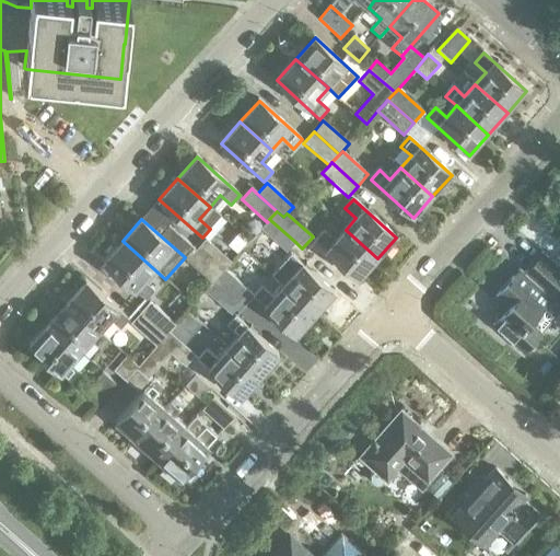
[(267,222),(260,230),(287,254),(295,242),(269,219),(267,222)]
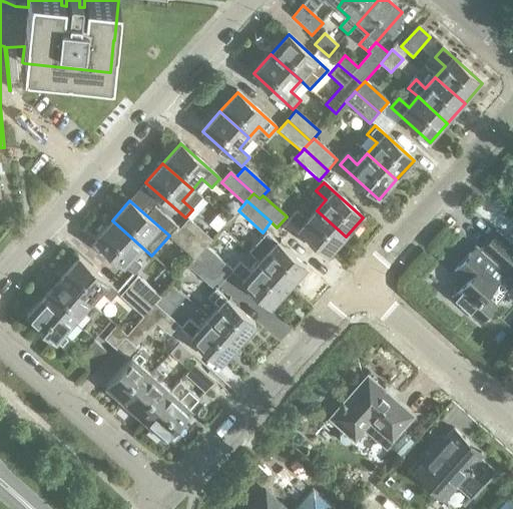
[(329,257),(346,236),(317,210),(307,221),(297,212),(289,221),(329,257)]
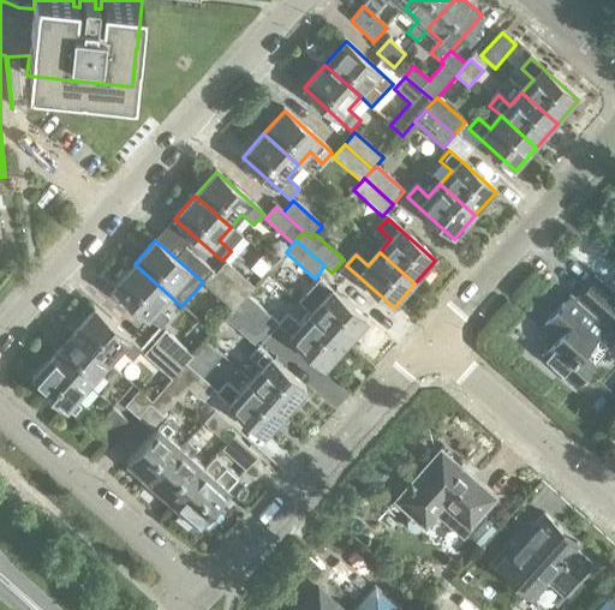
[(254,288),(226,263),(215,274),(244,299),(246,297),(254,288)]
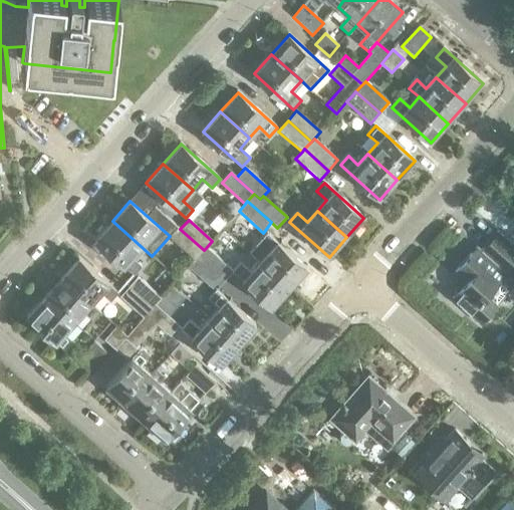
[(142,247),(112,221),(94,240),(135,275),(142,266),(132,258),(142,247)]
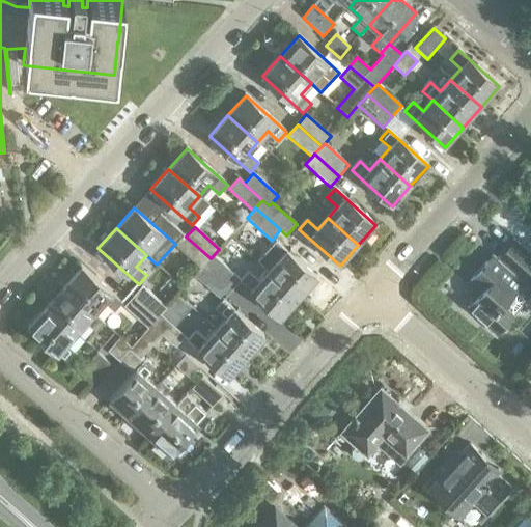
[(211,258),(186,237),(176,248),(200,270),(203,267),(211,258)]
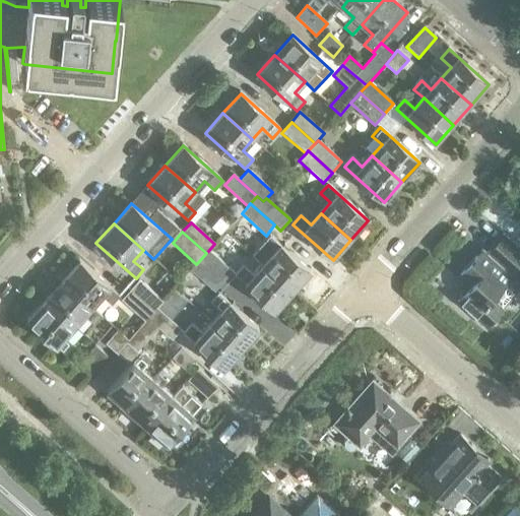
[(462,298),(457,303),(485,328),(519,289),(519,250),(504,236),(480,262),(476,259),(460,277),(467,283),(458,295),(462,298)]
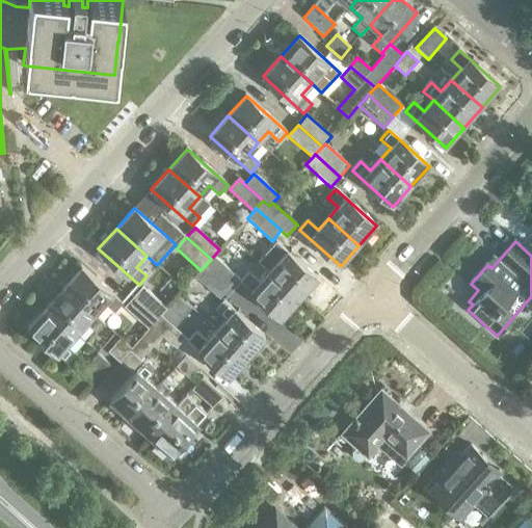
[(278,261),(269,272),(300,299),(318,280),(277,243),(269,253),(278,261)]
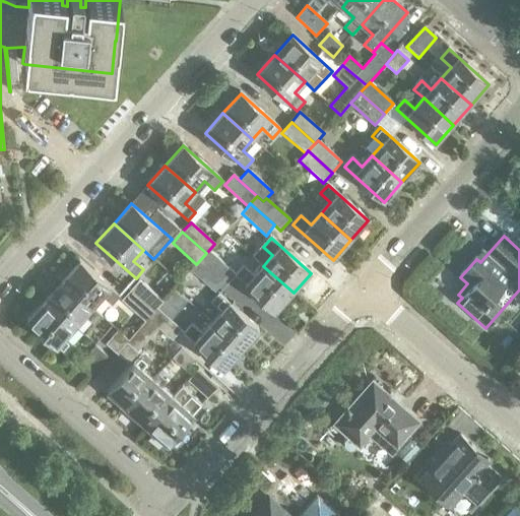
[(233,272),(208,251),(206,253),(199,261),(223,282),(233,272)]
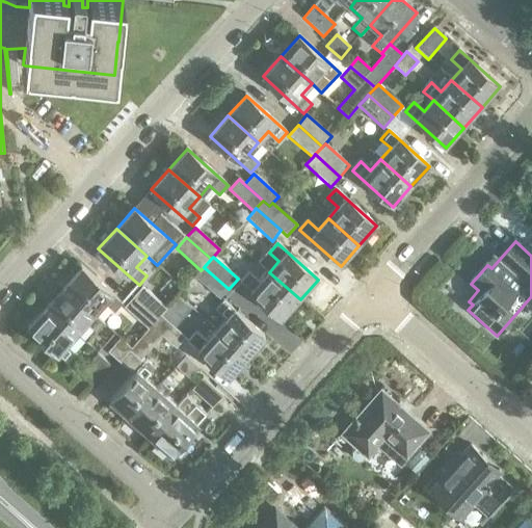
[(82,267),(63,288),(95,315),(104,304),(114,312),(123,304),(82,267)]
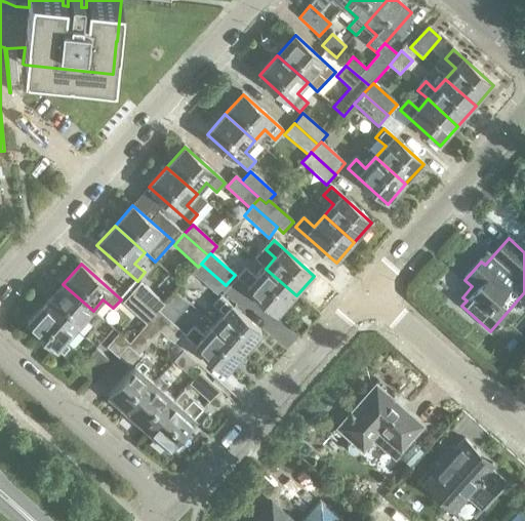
[(226,285),(201,264),(198,267),(192,273),(216,295),(226,285)]
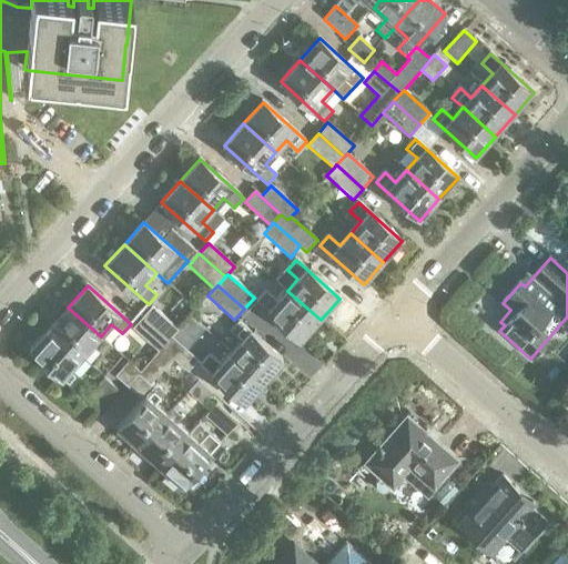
[(301,342),(321,320),(287,291),(276,303),(266,293),(257,303),(301,342)]
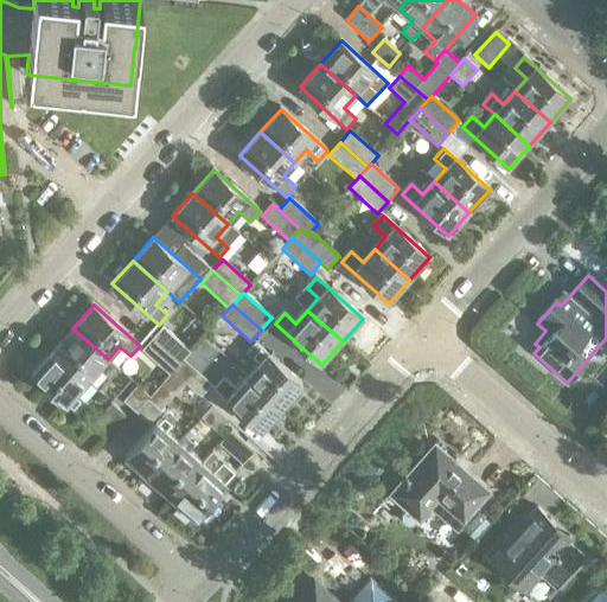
[(163,327),(152,339),(180,364),(184,360),(191,352),(163,327)]
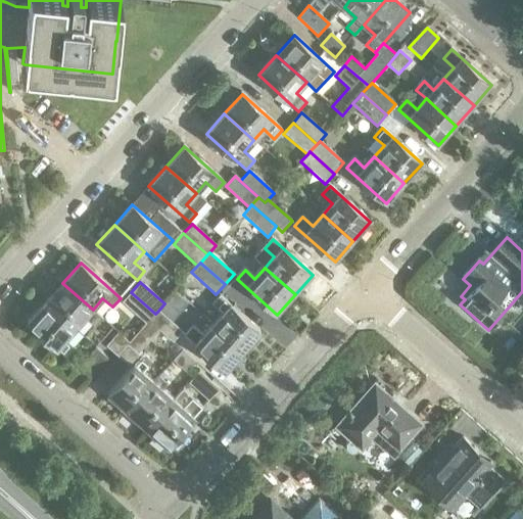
[(93,310),(62,283),(45,302),(75,329),(85,319),(95,328),(103,319),(93,310)]
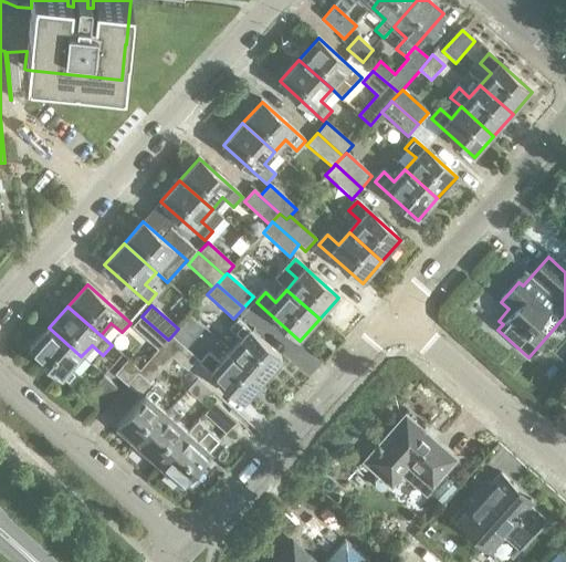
[(168,340),(142,316),(132,328),(157,351),(160,347),(168,340)]
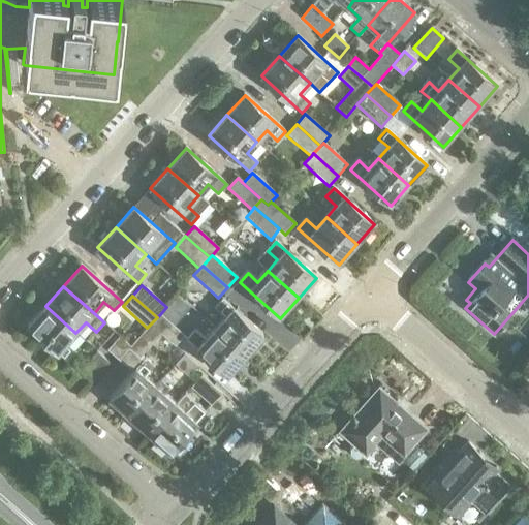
[(225,319),(215,330),(246,358),(263,337),(223,301),(215,310),(225,319)]
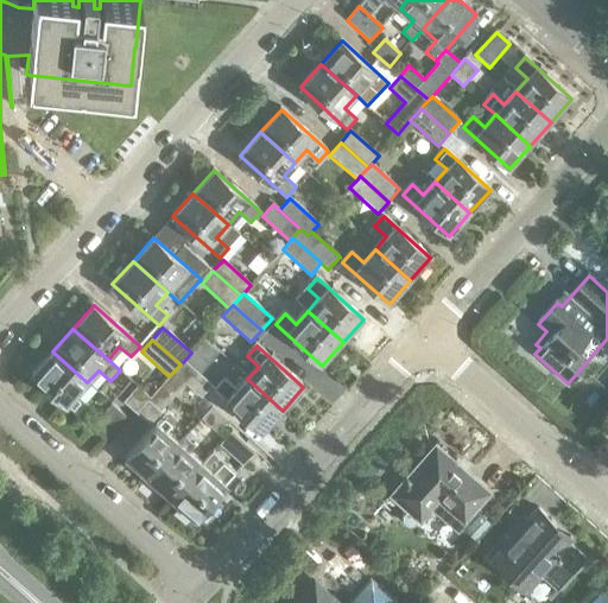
[(87,382),(52,351),(31,375),(78,417),(88,406),(76,395),(87,382)]
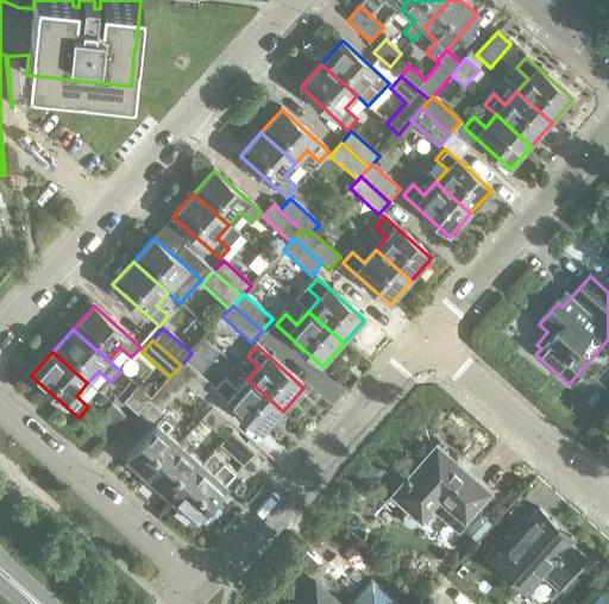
[(212,387),(184,362),(181,365),(173,373),(186,385),(201,400),(212,387)]
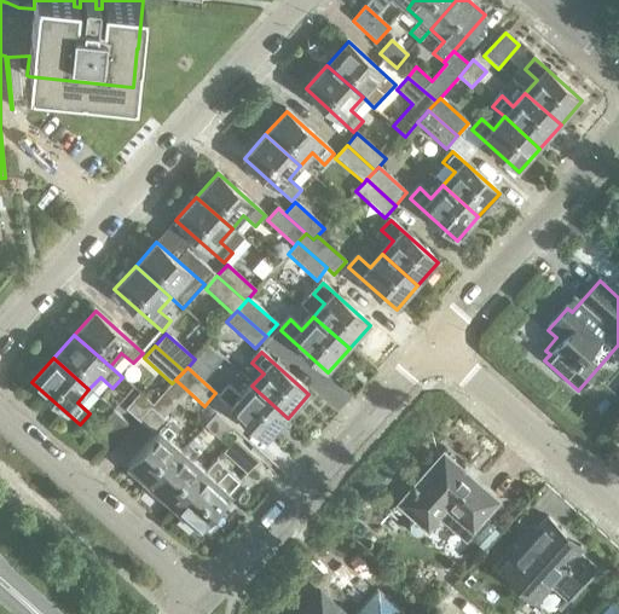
[(172,383),(152,405),(138,422),(155,438),(168,423),(163,418),(189,392),(175,380),(172,383)]
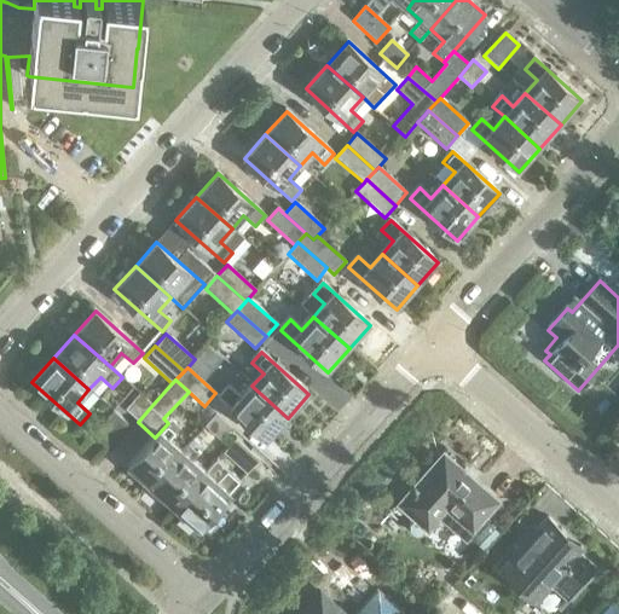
[(266,441),(288,418),(252,386),(241,399),(229,388),(219,399),(266,441)]
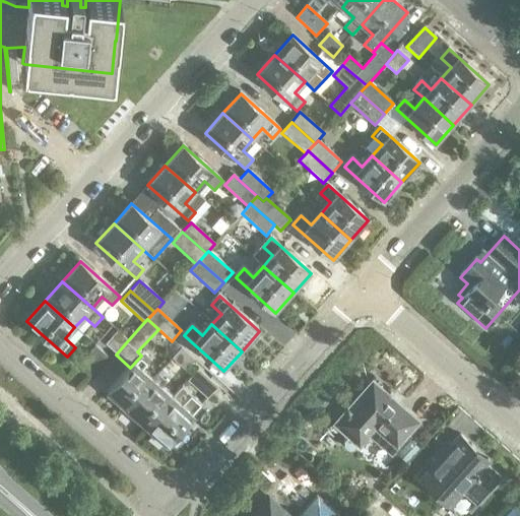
[(105,344),(116,355),(128,340),(117,331),(105,344)]
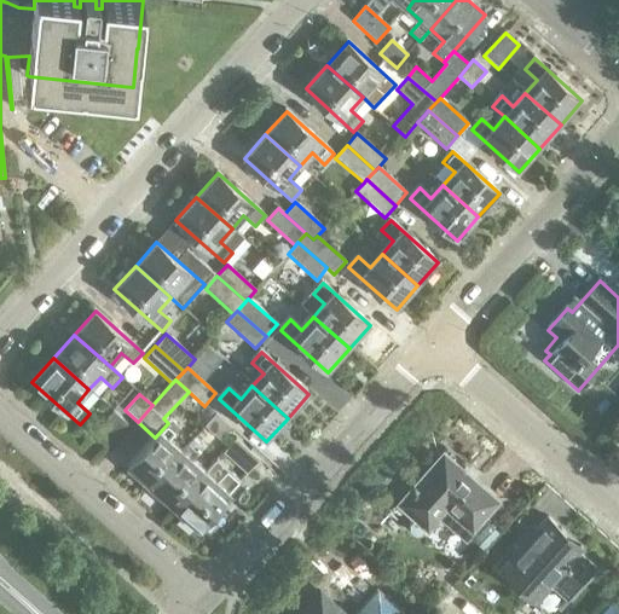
[(106,450),(128,426),(114,413),(92,436),(106,450)]
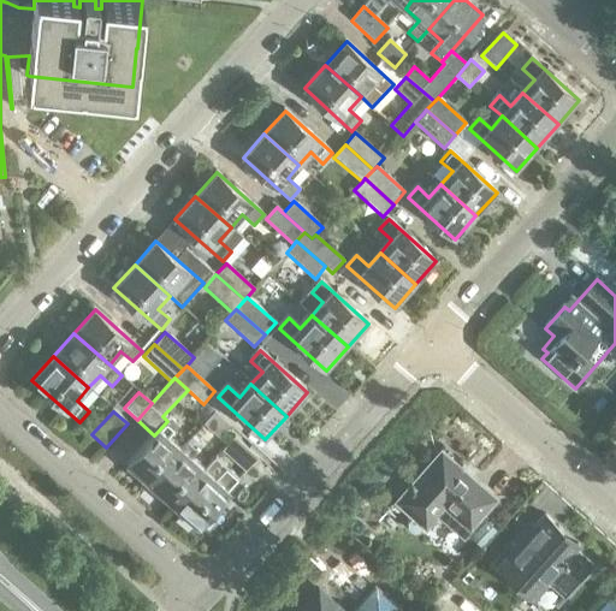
[(230,427),(214,413),(203,425),(219,439),(230,427)]
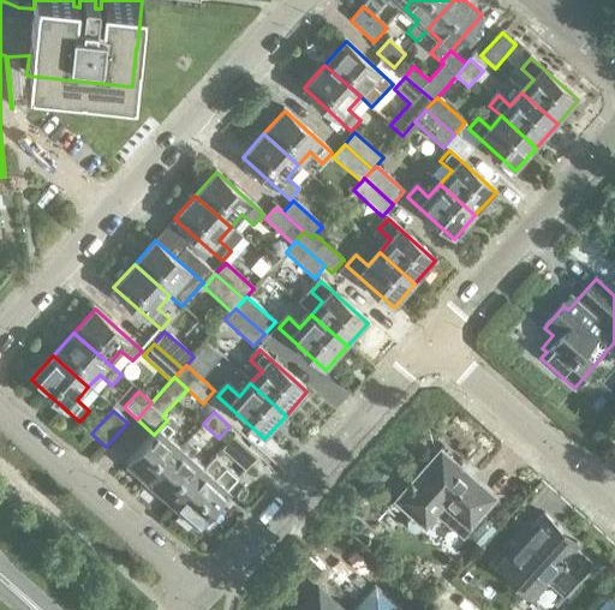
[(127,464),(151,485),(183,450),(169,438),(180,426),(169,417),(167,420),(154,435),(127,464)]
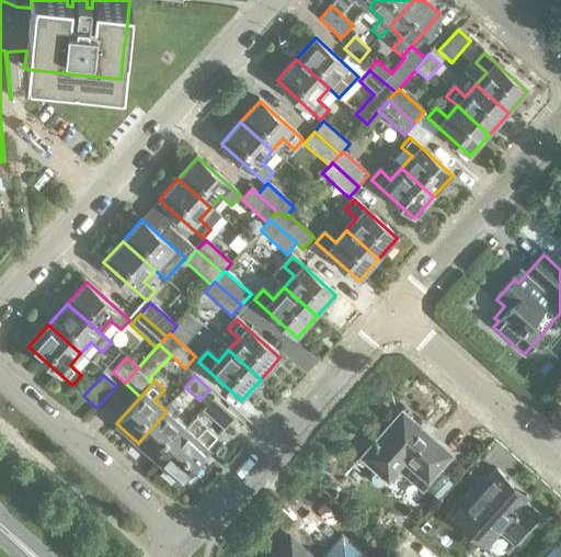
[(224,431),(235,418),(214,399),(202,411),(224,431)]
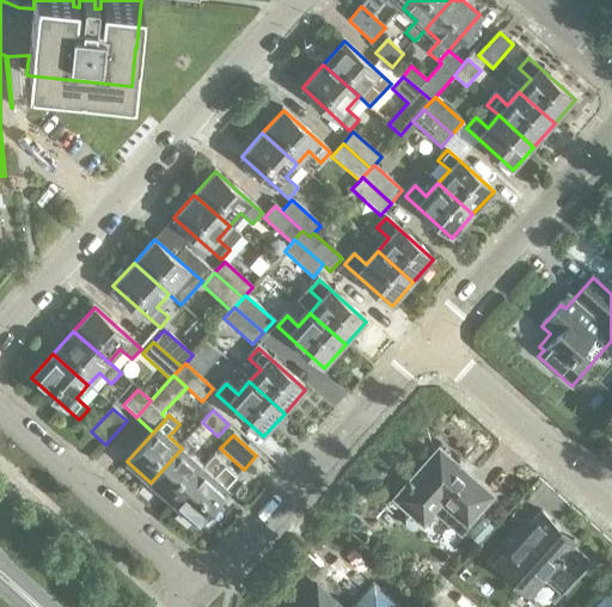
[(193,436),(182,448),(151,483),(173,503),(215,457),(213,455),(203,467),(193,458),(203,446),(193,436)]
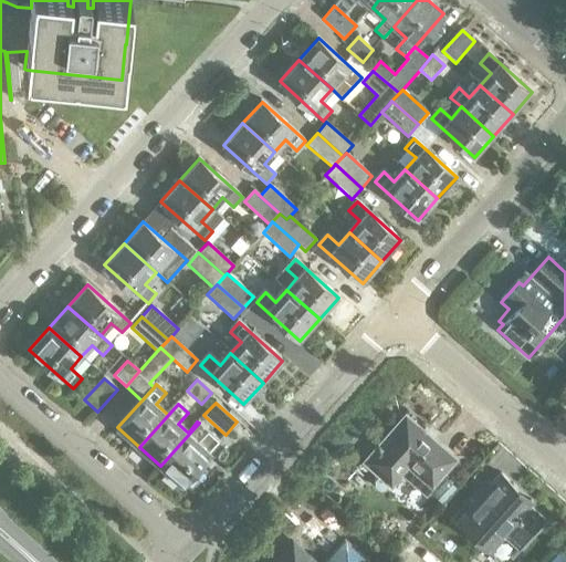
[(367,461),(380,475),(376,479),(376,486),(381,489),(387,488),(391,484),(392,485),(410,465),(433,486),(457,460),(407,416),(367,461)]
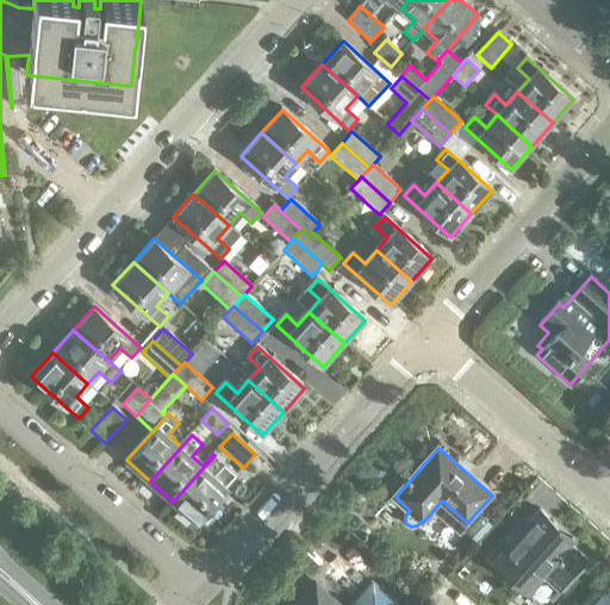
[(215,455),(173,501),(197,523),(238,476),(228,467),(226,467),(215,455)]
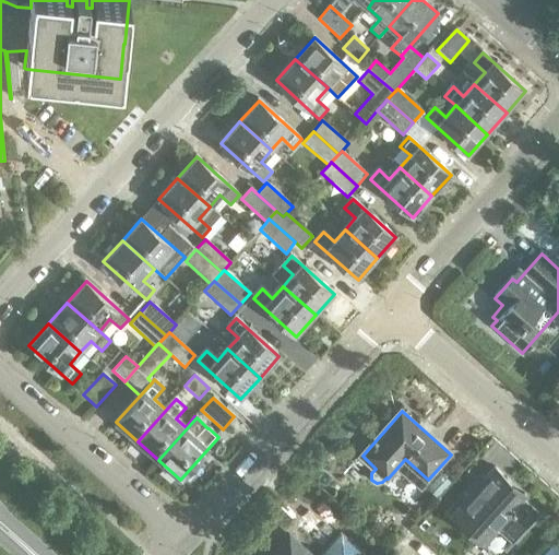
[(514,543),(542,514),(525,499),(527,496),(497,469),(453,517),(484,545),(499,529),(514,543)]
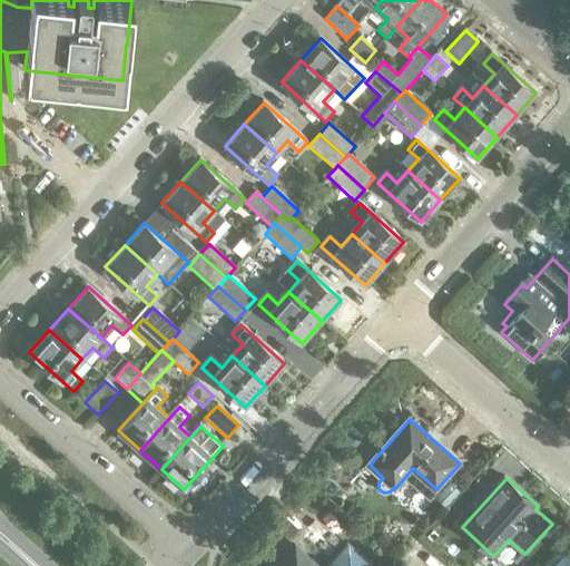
[(460,495),(449,485),(434,500),(444,510),(460,495)]
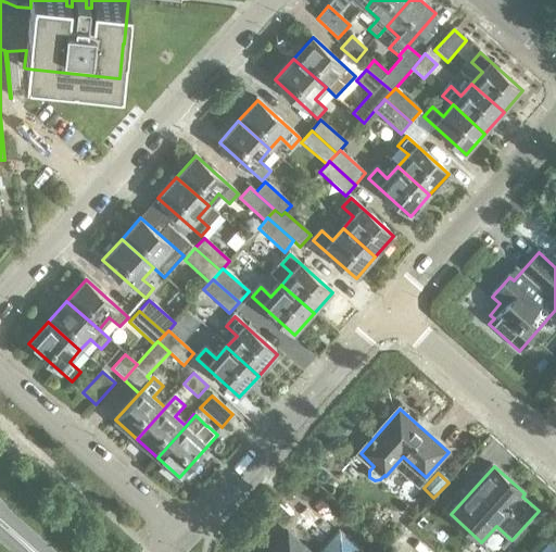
[(356,551),(358,549),(340,531),(321,551),(306,551),(289,536),(275,551),(356,551)]
